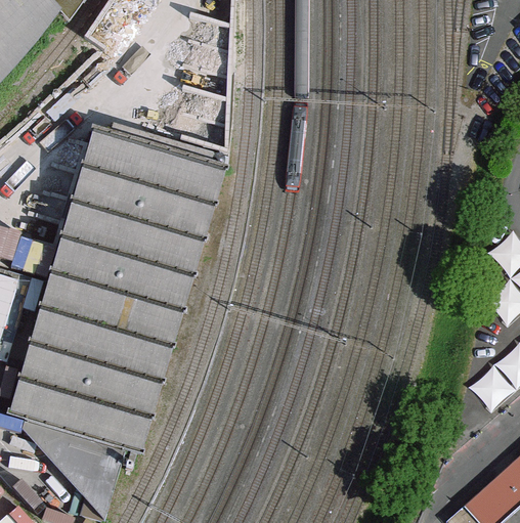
[(0,81),(18,60),(55,12),(44,0),(0,0),(0,81)]
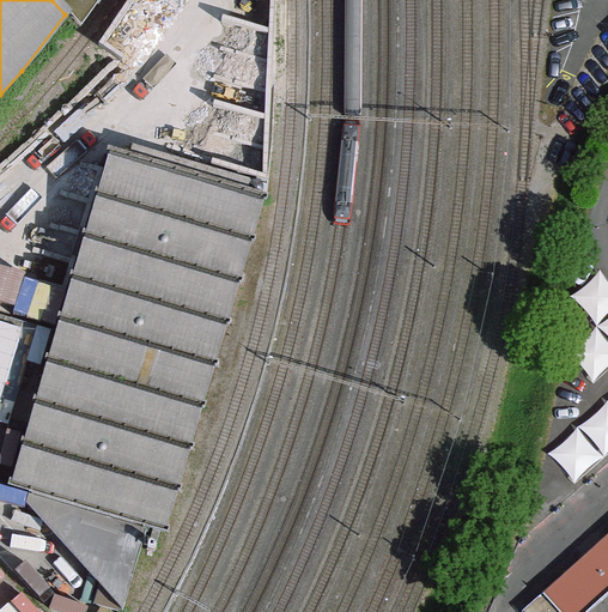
[(52,0),(65,14),(76,0),(52,0)]
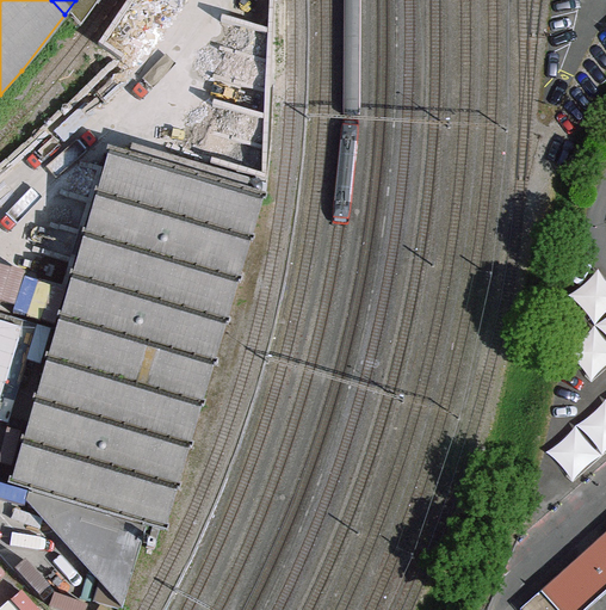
[(263,190),(107,145),(11,481),(25,486),(22,495),(118,603),(144,521),(164,524),(263,190)]
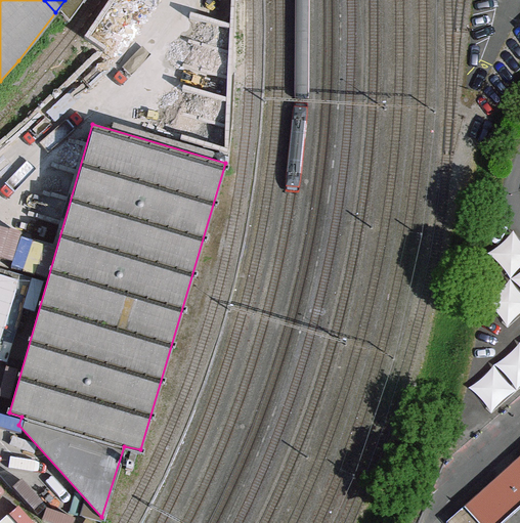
[(4,227),(0,226),(0,258),(20,264),(17,272),(41,278),(42,271),(20,265),(37,204),(12,198),(4,227)]
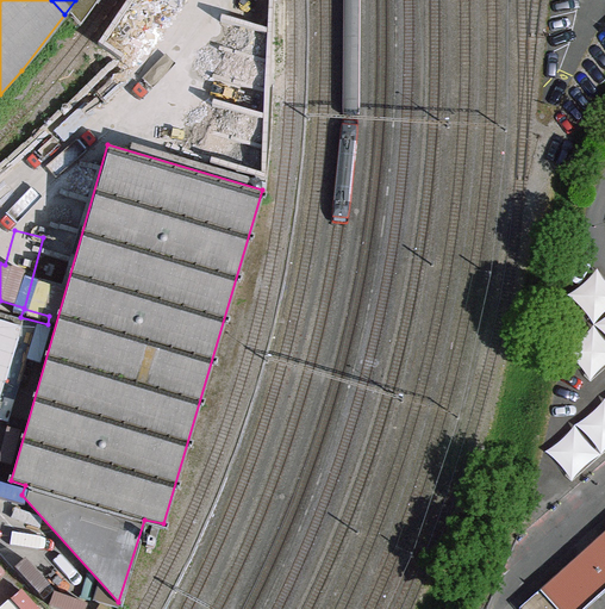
[(587,374),(604,362),(604,273),(602,269),(569,292),(596,328),(568,347),(587,374)]
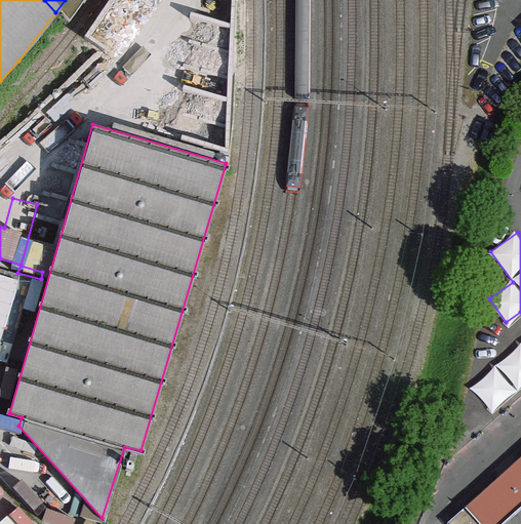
[(21,279),(0,273),(0,349),(21,279)]
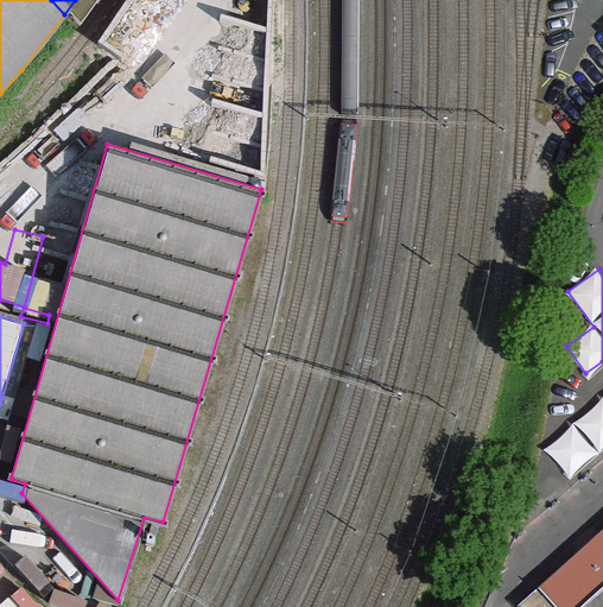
[(602,397),(547,450),(572,478),(602,448),(602,397)]
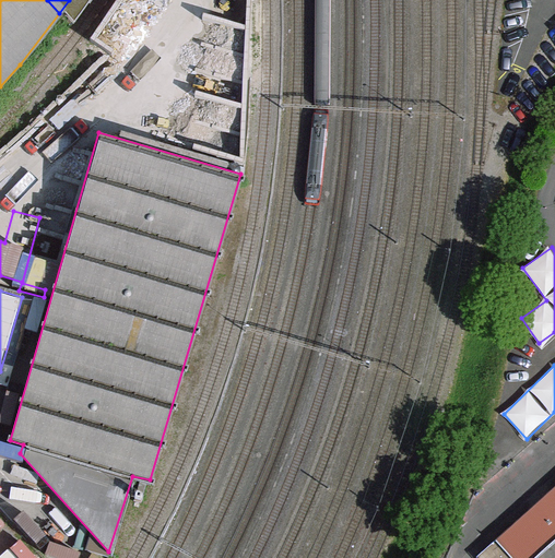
[(554,541),(554,505),(546,496),(511,529),(538,557),(554,541)]
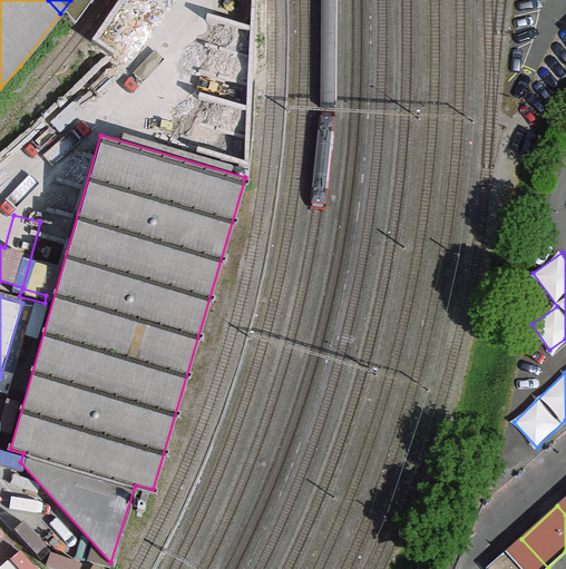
[(548,568),(521,539),(487,568),(548,568)]
